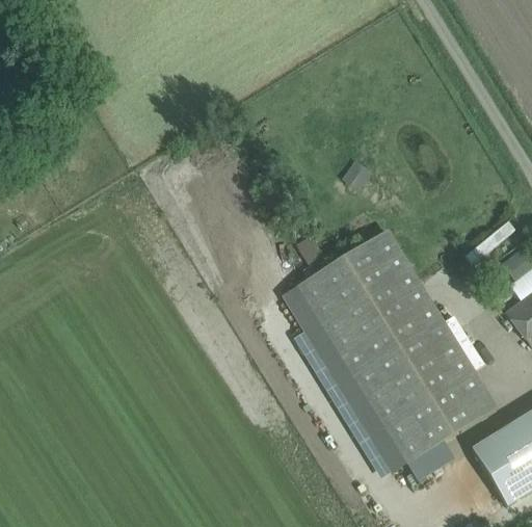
[(357,156),(345,177),(363,188),(376,167),(357,156)]
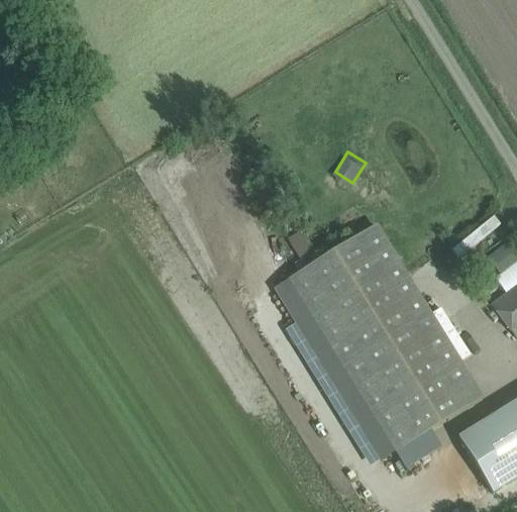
[(459,253),(509,224),(503,214),(454,244),(459,253)]
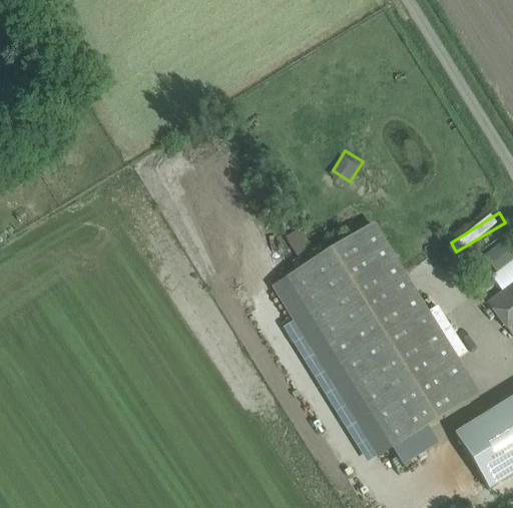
[(286,275),(391,445),(478,391),(373,220),(286,275)]
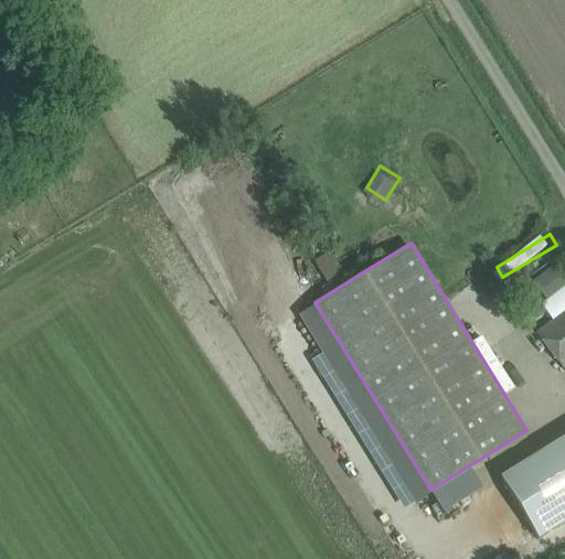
[(564,308),(536,331),(564,366),(564,365),(564,308)]
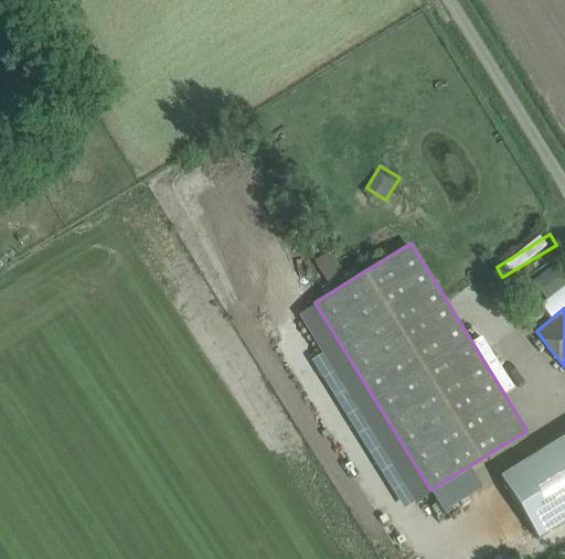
[(564,432),(502,472),(539,530),(551,523),(564,514),(564,432)]
